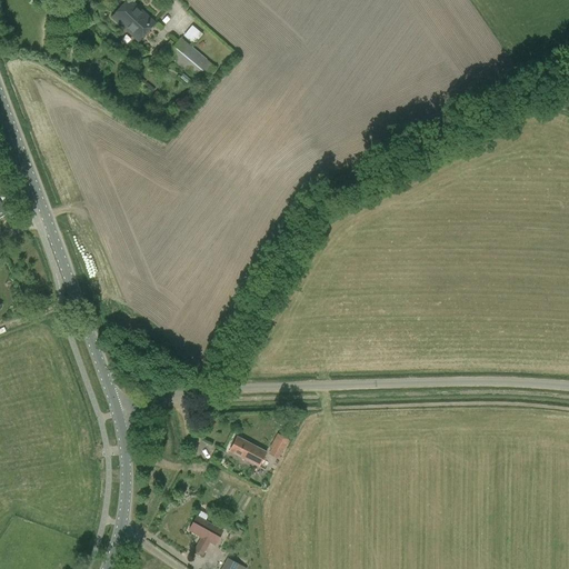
[(129,0),(128,0),(112,17),(138,41),(155,23),(129,0)]
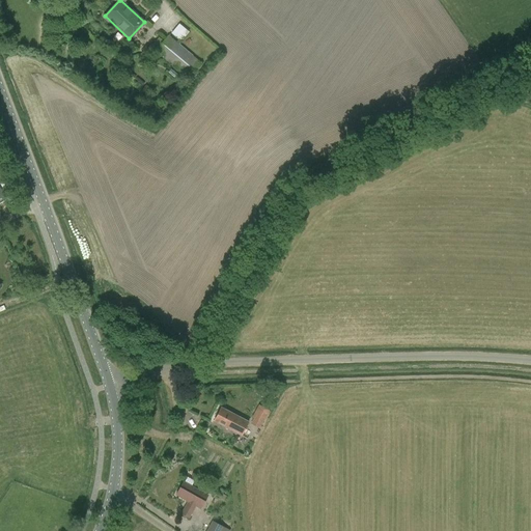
[(170,32),(179,39),(188,30),(178,23),(170,32)]
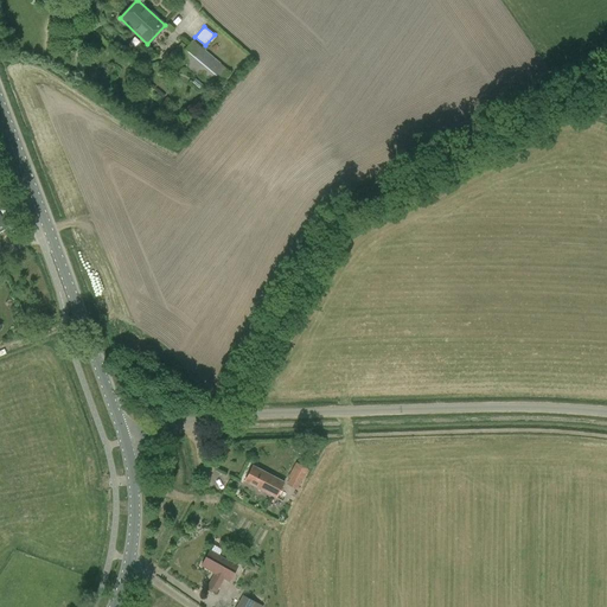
[(231,72),(192,40),(177,59),(216,91),(231,72)]
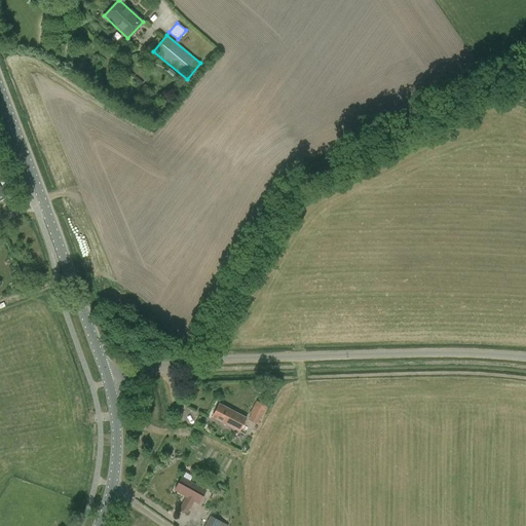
[(258,402),(251,415),(260,420),(267,407),(258,402)]
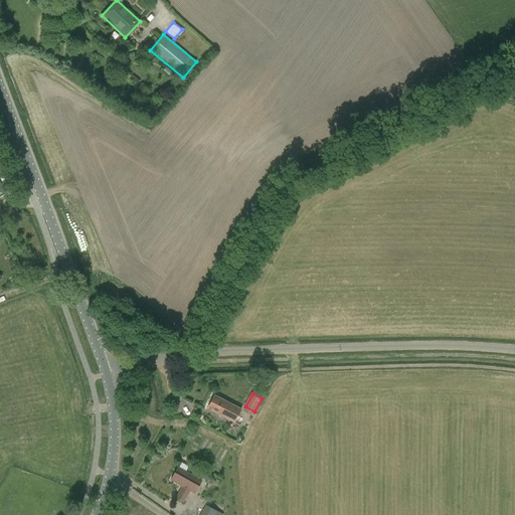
[(207,408),(234,422),(241,409),(214,395),(207,408)]
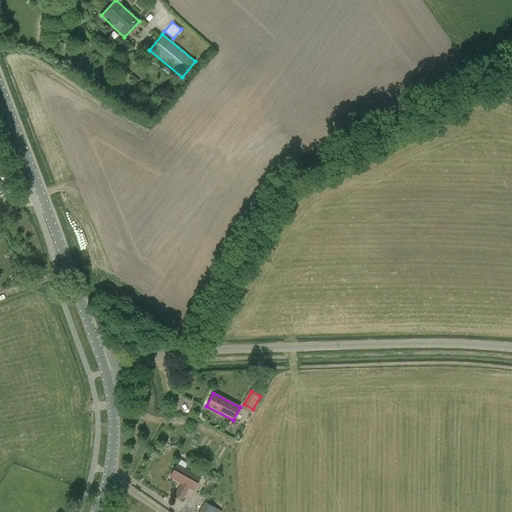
[(176,465),(170,477),(181,483),(175,495),(182,499),(189,487),(193,490),(200,478),(176,465)]
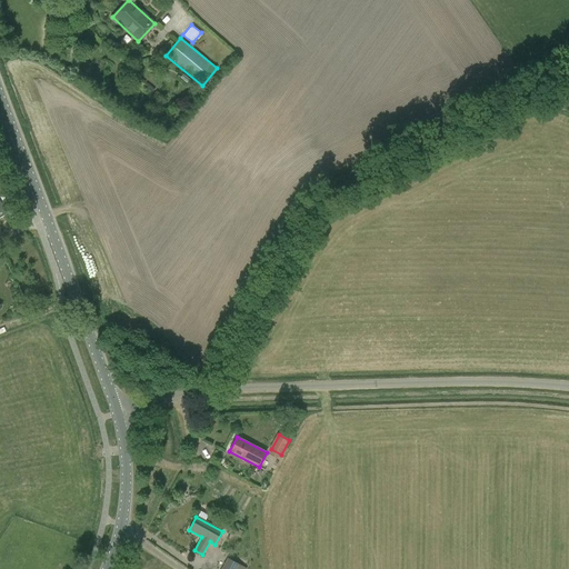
[(228,558),(221,568),(236,568),(239,565),(228,558)]
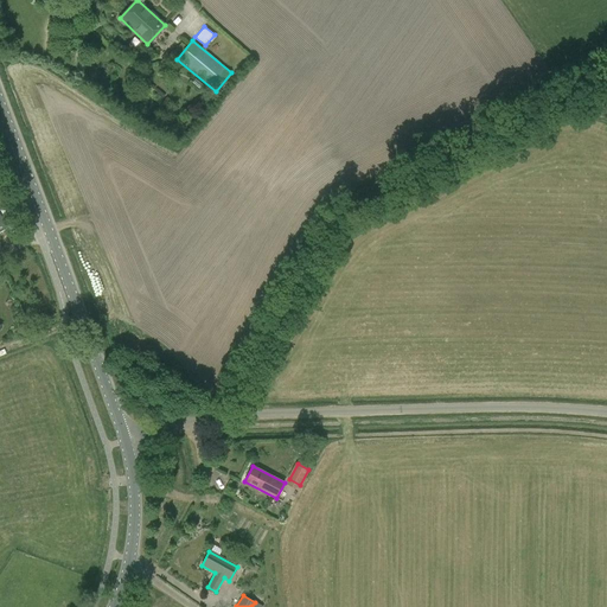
All buildings are outlined.
